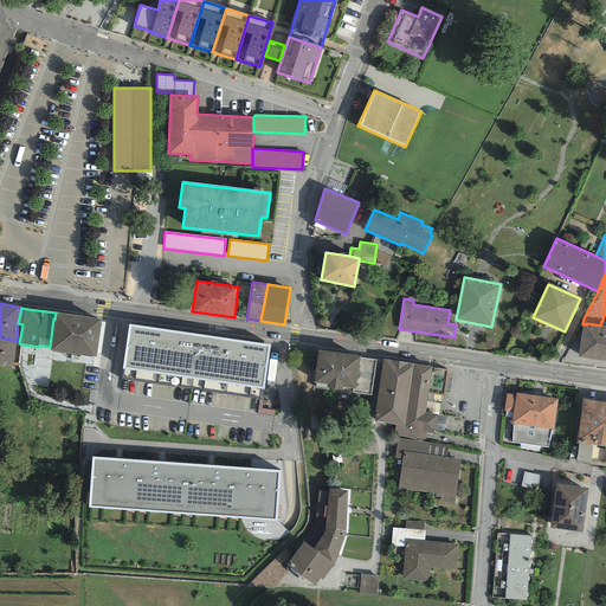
[(102,320),(56,313),(55,320),(53,318),(50,347),(49,352),(90,358),(91,356),(96,356),(102,320)]
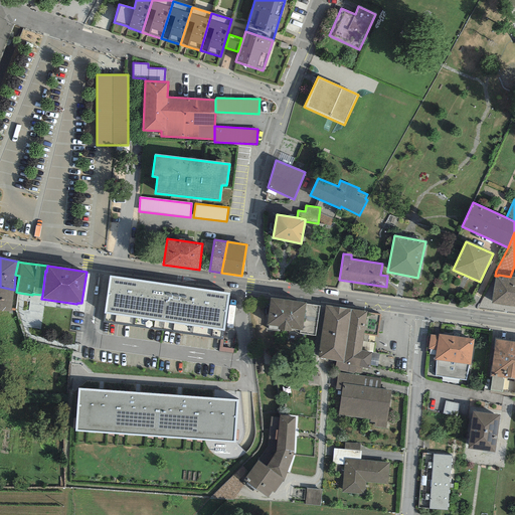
[(514,277),(510,277),(498,275),(498,276),(495,276),(491,303),(514,306),(514,277)]
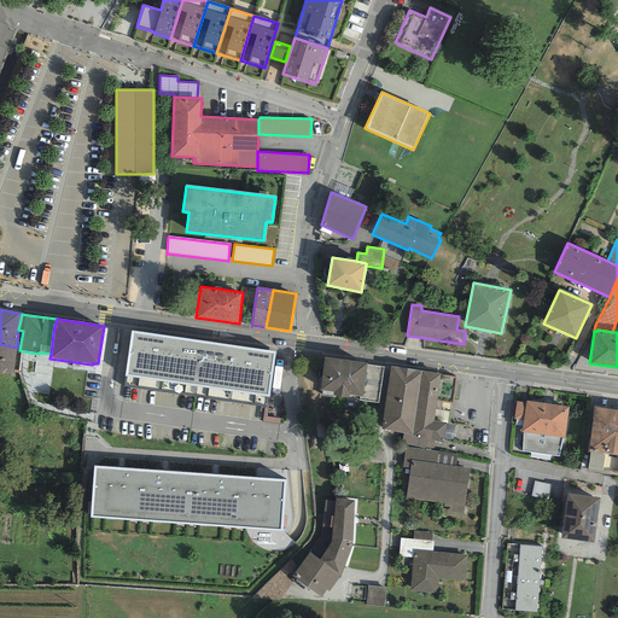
[(126,386),(196,397),(203,342),(132,331),(124,377),(127,378),(126,386)]
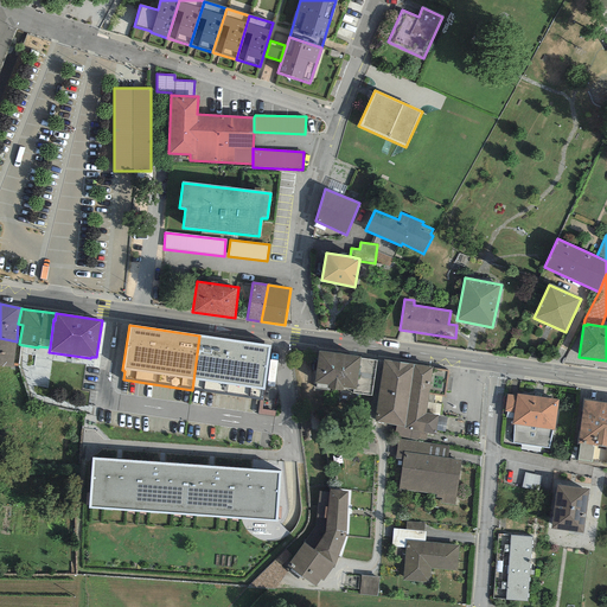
[(270,345),(199,336),(192,390),(261,400),(262,390),(264,390),(270,345)]
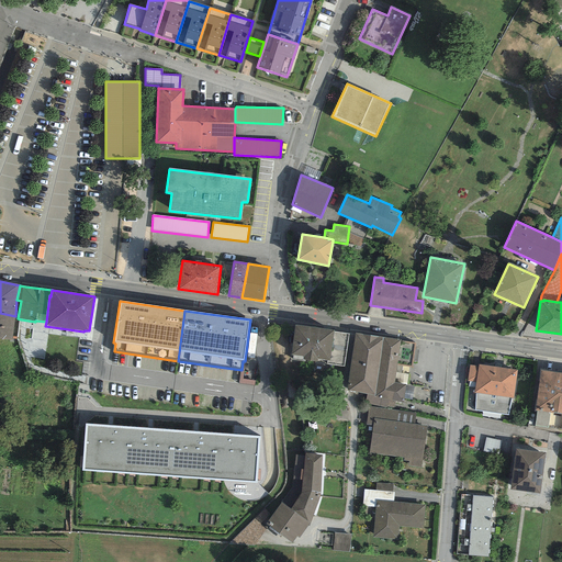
[(15,316),(0,313),(0,338),(12,340),(15,316)]
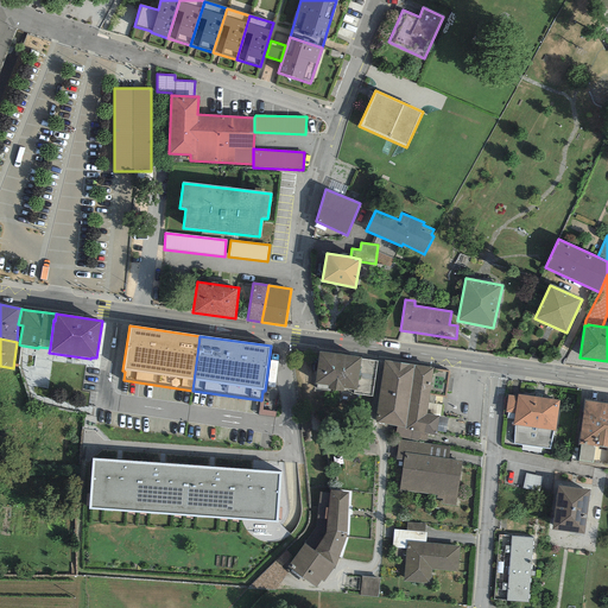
[(361,358),(320,352),(315,384),(328,386),(328,388),(343,391),(343,387),(354,390),(354,394),(372,397),(377,361),(361,359),(361,358)]
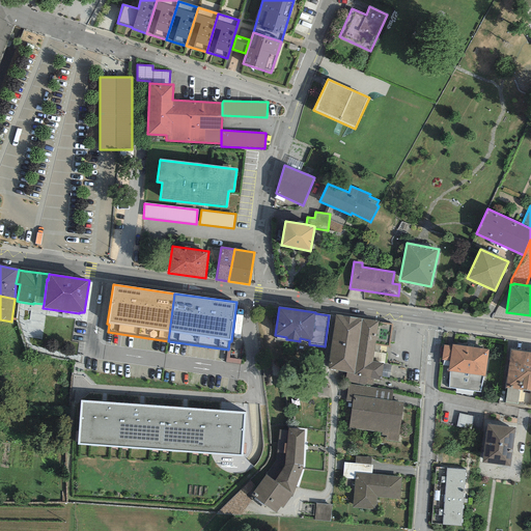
[(392,324),(335,314),(328,368),(346,372),(354,373),(353,375),(367,378),(381,380),(384,364),(373,361),(375,344),(388,346),(392,324)]
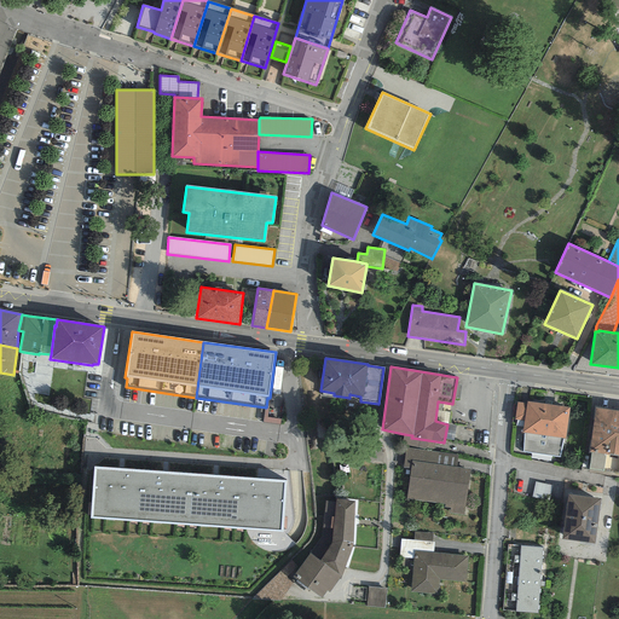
[(570,408),(527,401),(526,404),(518,401),(515,418),(525,421),(522,433),(525,433),(524,452),(560,457),(563,439),(565,439),(570,408)]
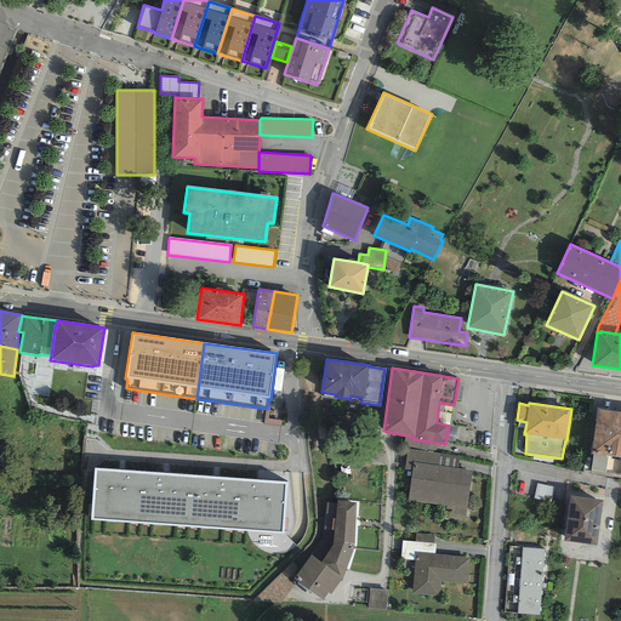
[(620,412),(597,409),(591,454),(593,454),(608,456),(620,457),(620,412)]
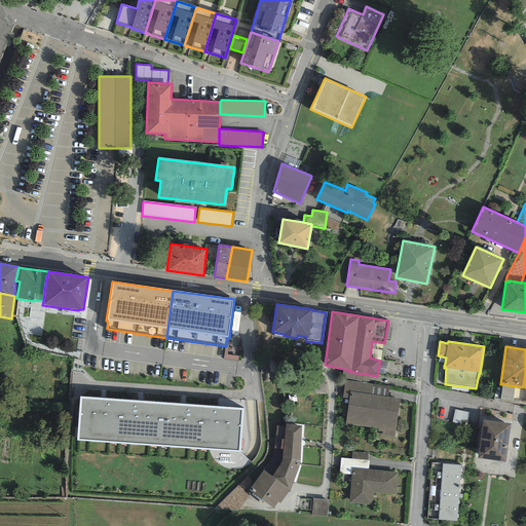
[(363,381),(364,374),(349,372),(350,370),(343,369),(341,378),(363,381)]
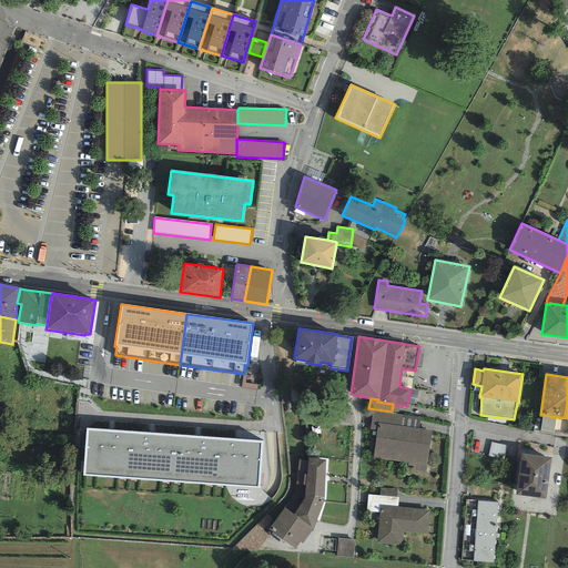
[(377,423),(417,428),(419,417),(373,411),(369,429),(376,430),(377,423)]
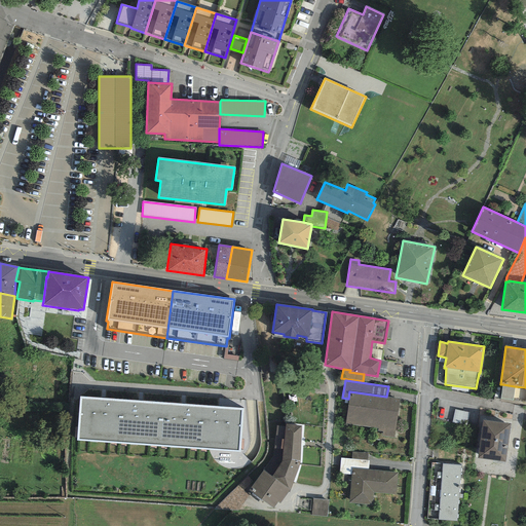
[(513,401),(515,386),(502,384),(501,399),(513,401)]
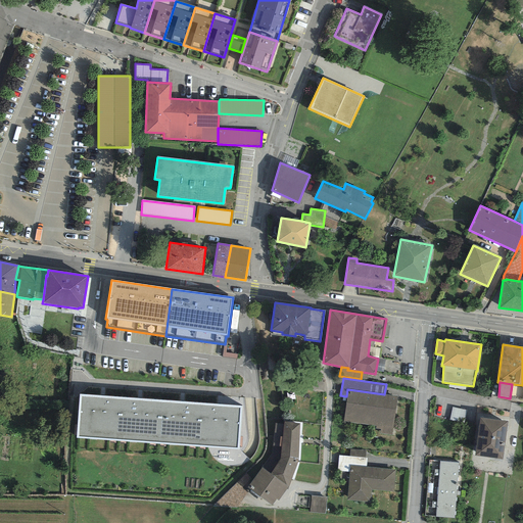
[(384,394),(347,389),(346,396),(343,421),(376,426),(375,428),(380,429),(379,433),(392,434),(397,396),(384,394)]
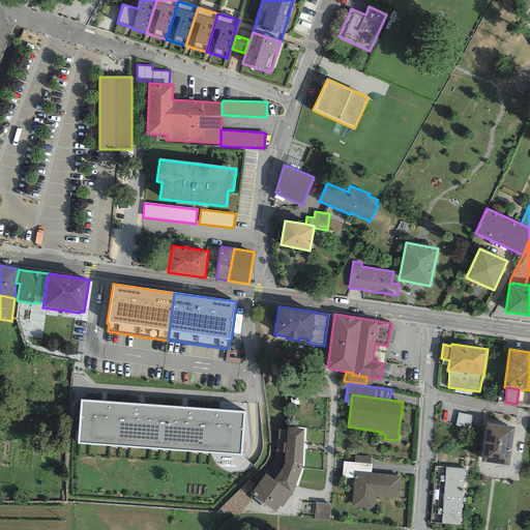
[(78,444),(117,446),(121,403),(81,400),(78,444)]
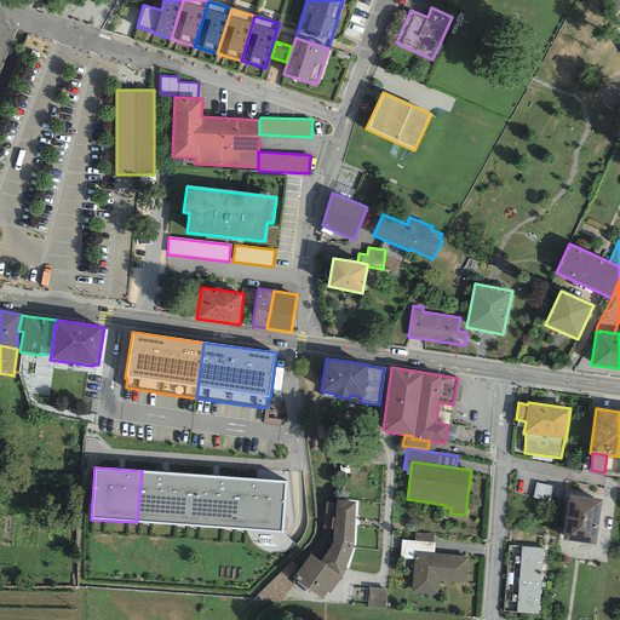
[(137,522),(187,526),(190,475),(142,471),(137,522)]
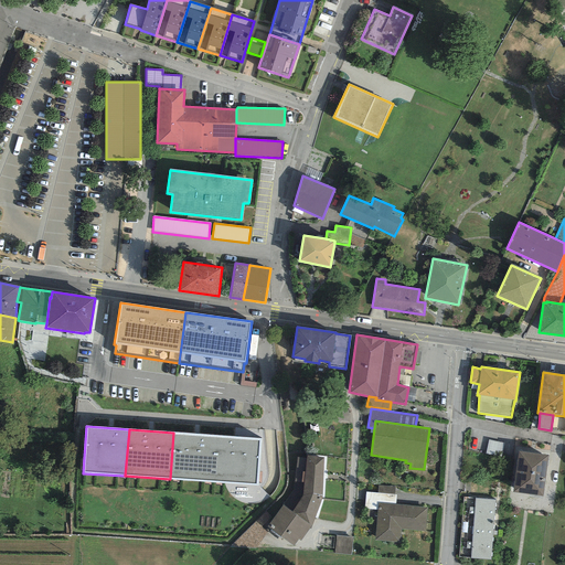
[(170,479),(214,482),(217,436),(173,433),(170,479)]
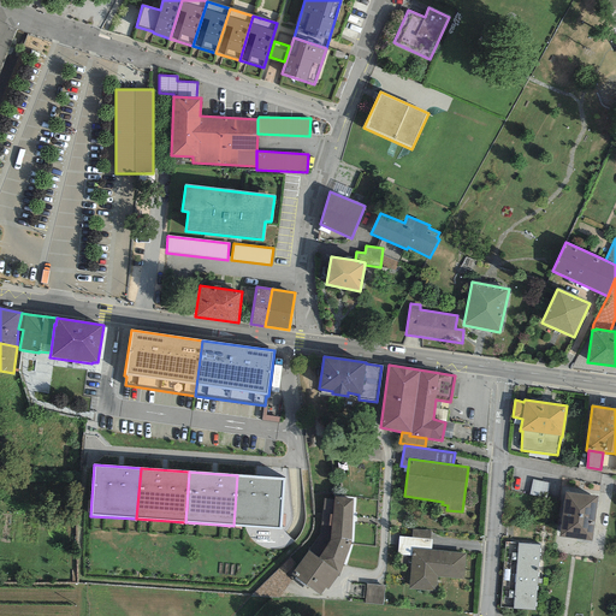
[(285,479),(237,475),(234,526),(282,529),(285,479)]
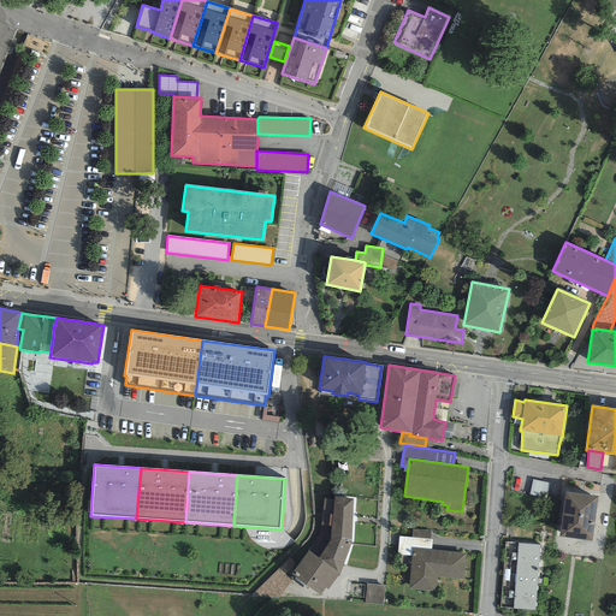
[(532,490),(546,492),(549,481),(533,478),(532,490)]
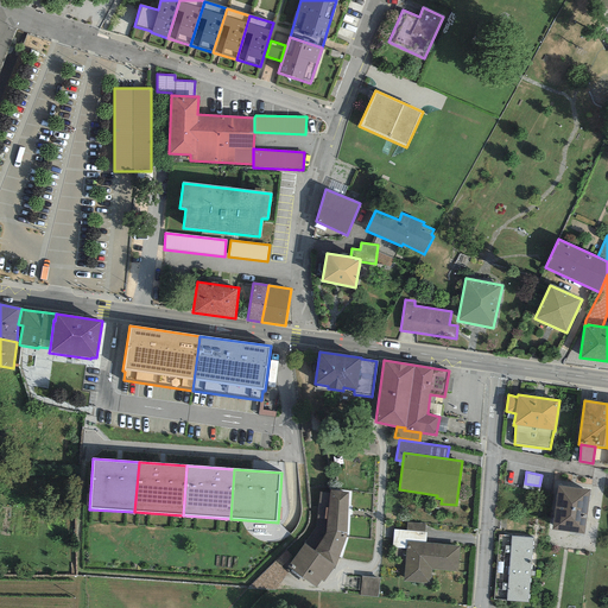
[(558,486),(551,530),(583,534),(590,491),(558,486)]
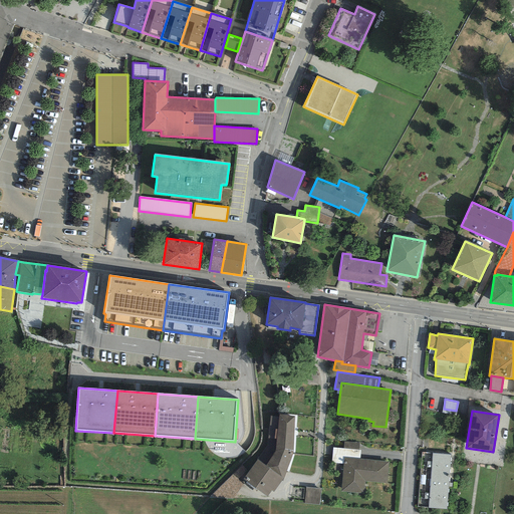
[(278,414),(276,449),(292,450),(295,416),(278,414)]
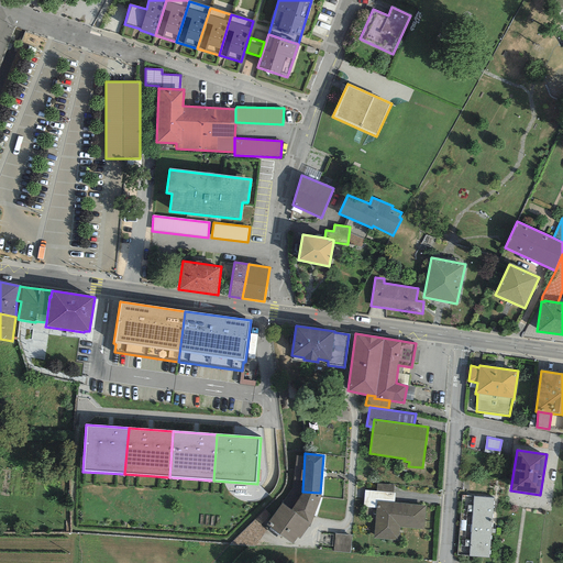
[(394,485),(376,483),(376,492),(393,493),(394,485)]
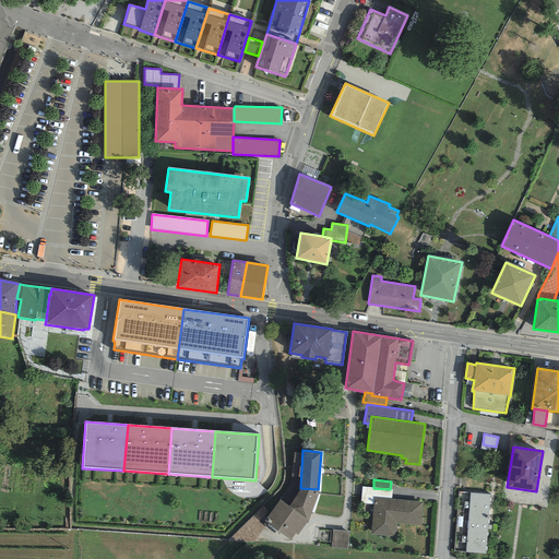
[(373,488),(363,487),(360,504),(373,506),(373,498),(391,499),(392,489),(390,489),(373,488)]
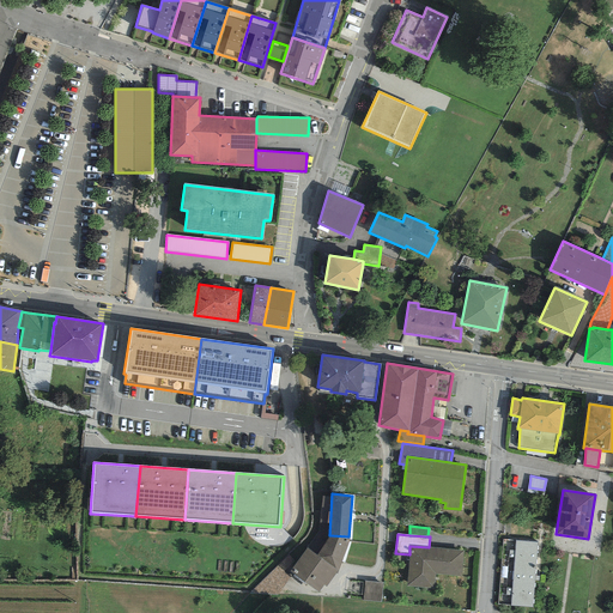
[(349,542),(349,536),(329,535),(328,538),(316,556),(338,570),(349,542)]
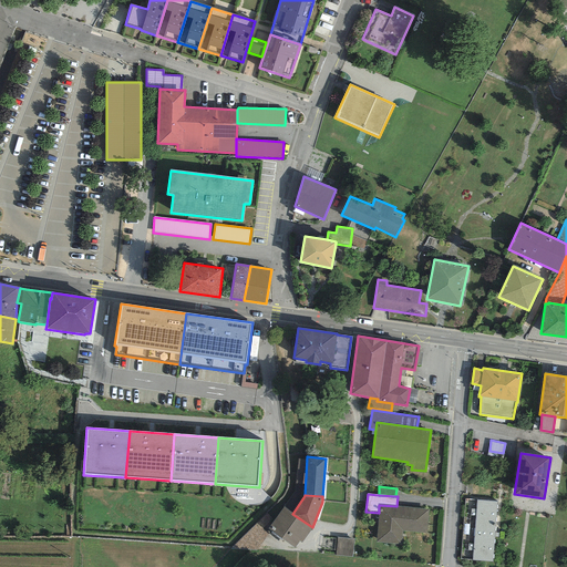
[(497,502),(465,500),(460,559),(492,562),(497,502)]
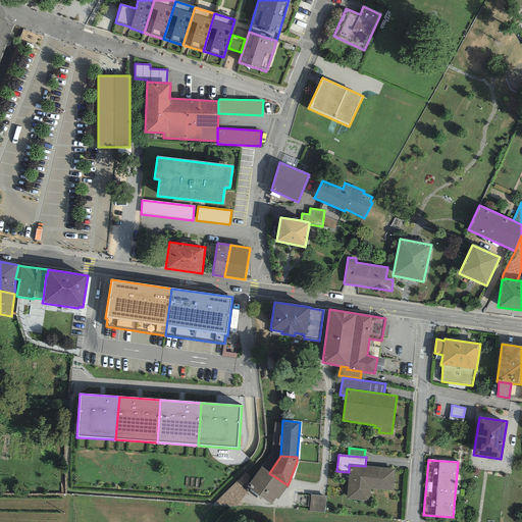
[(365,466),(349,465),(349,472),(346,499),(369,501),(370,488),(393,490),(395,469),(365,466)]
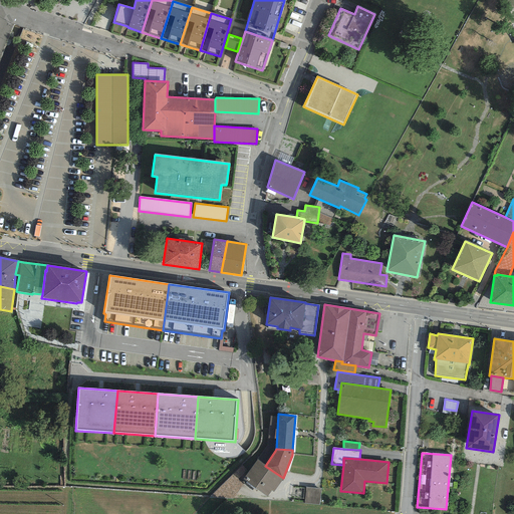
[(265,466),(257,460),(248,472),(243,479),(246,481),(245,482),(267,497),(271,491),(273,492),(283,478),(265,466)]
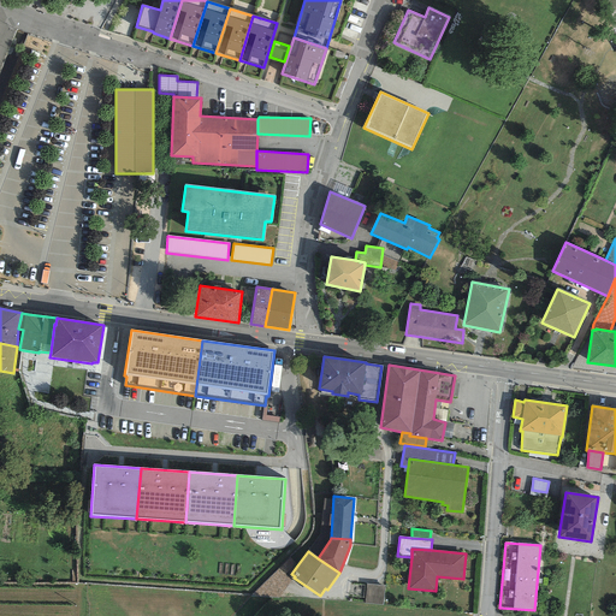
[(297,566),(289,558),(250,597),(279,598),(294,578),(295,576),(291,574),(297,566)]
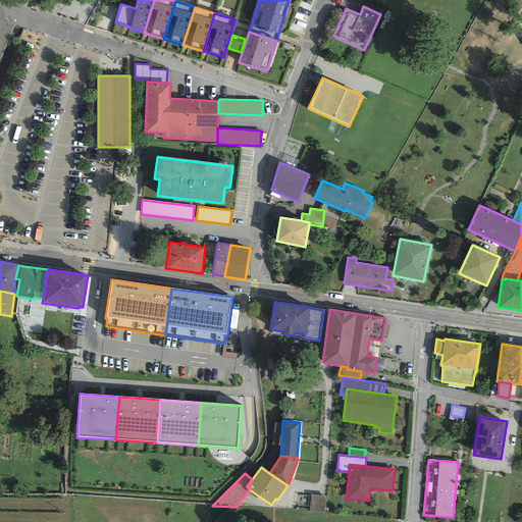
[(325,496),(310,494),(309,512),(324,513),(325,496)]
